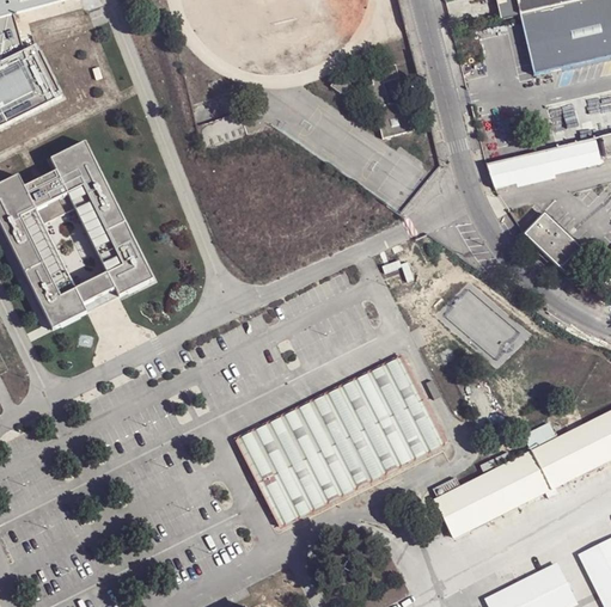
[(0,0),(0,19),(14,16),(78,0),(0,0)]
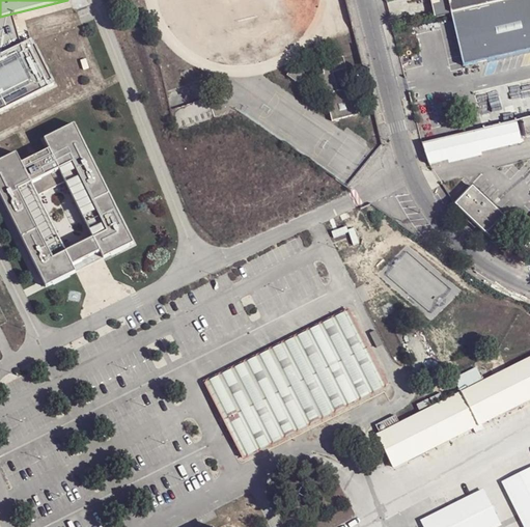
[(430,0),(435,15),(451,10),(495,0),(430,0)]
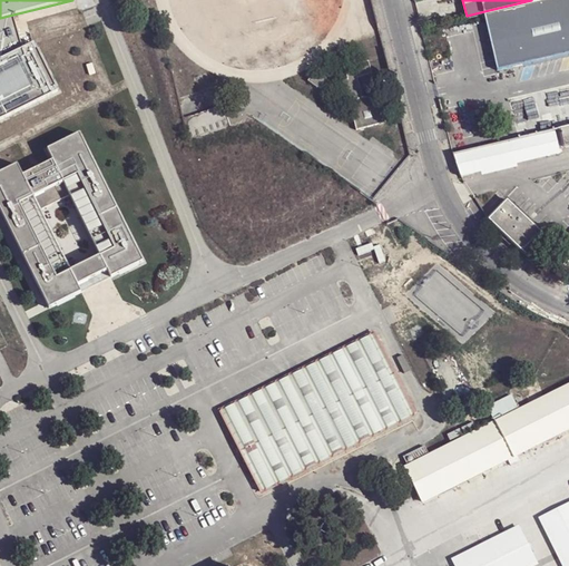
[(531,0),(484,11),(497,69),(568,50),(568,0),(531,0)]
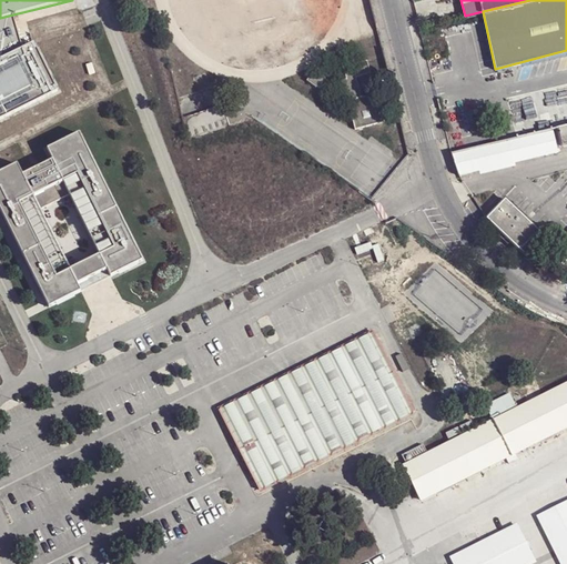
[(0,57),(22,47),(13,14),(0,18),(0,57)]
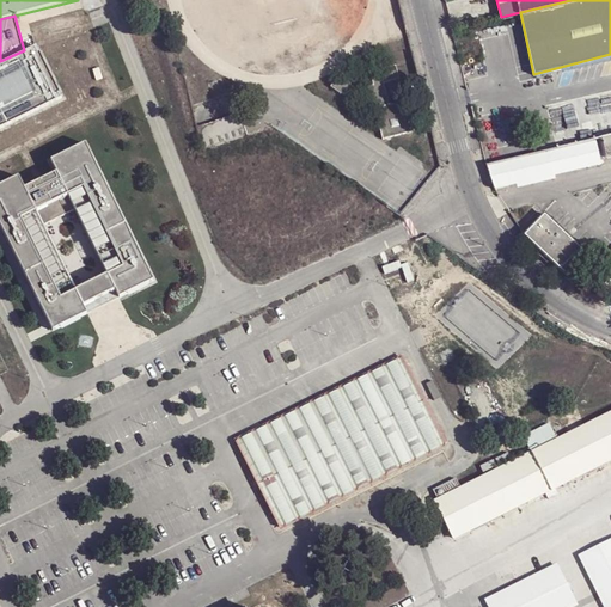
[(0,128),(67,96),(42,42),(24,50),(0,61),(0,128)]
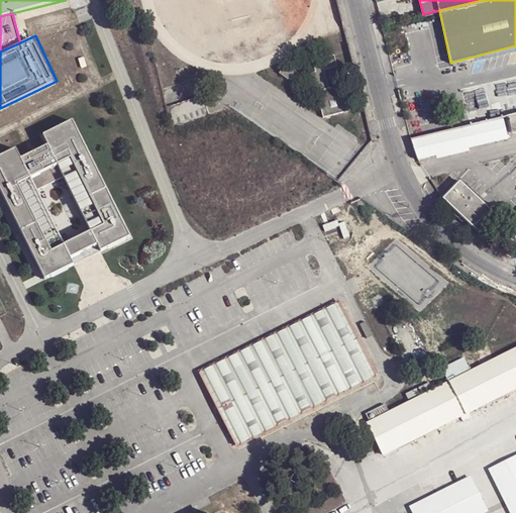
[(335,54),(313,60),(316,71),(308,73),(313,92),(317,91),(324,116),(349,110),(342,84),(329,88),(324,69),(337,65),(335,54)]
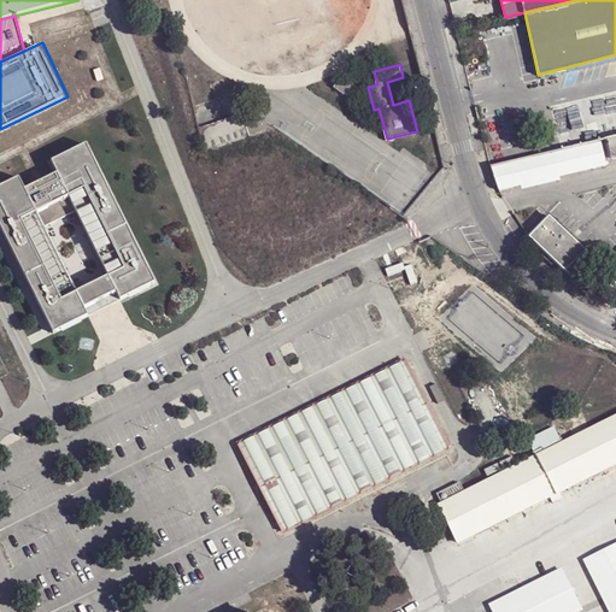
[(339,80),(334,86),(344,93),(356,90),(353,82),(346,84),(339,80)]
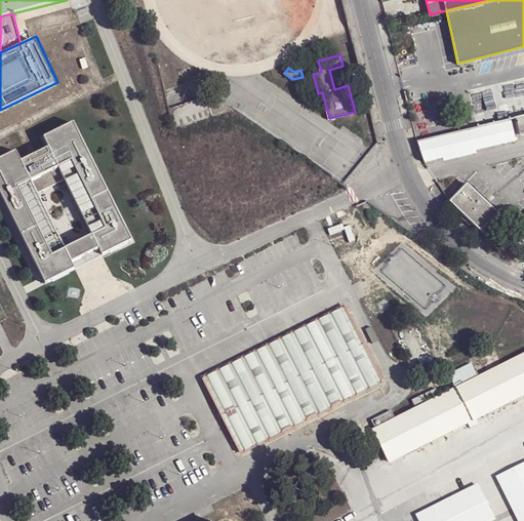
[(209,69),(202,71),(204,80),(212,78),(209,69)]
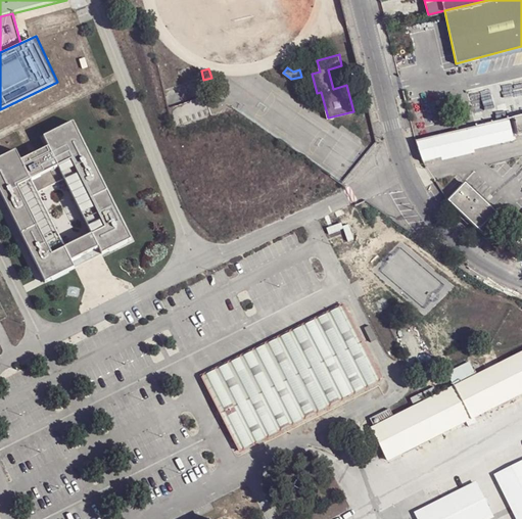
[(211,112),(230,105),(206,91),(204,93),(211,112)]
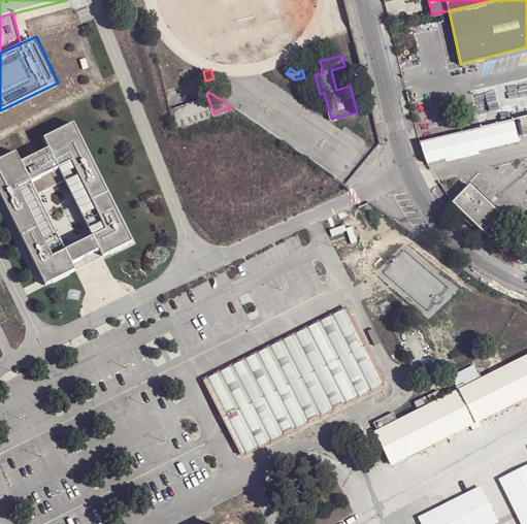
[(213,113),(206,94),(169,106),(174,128),(213,113)]
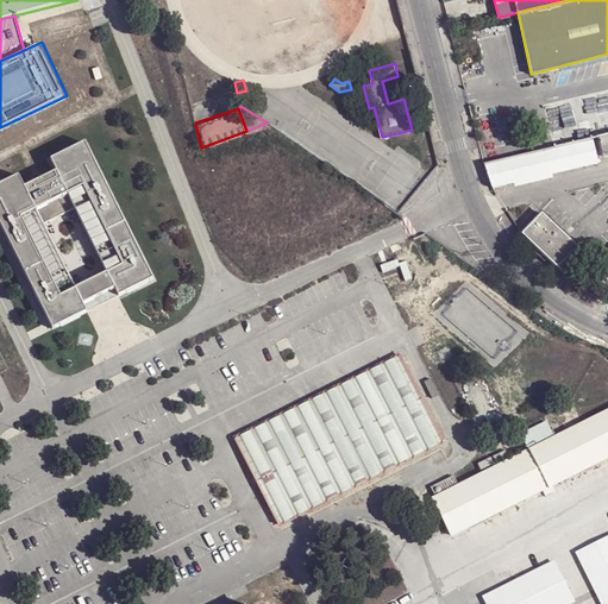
[(607,134),(597,138),(602,158),(607,156),(607,134)]
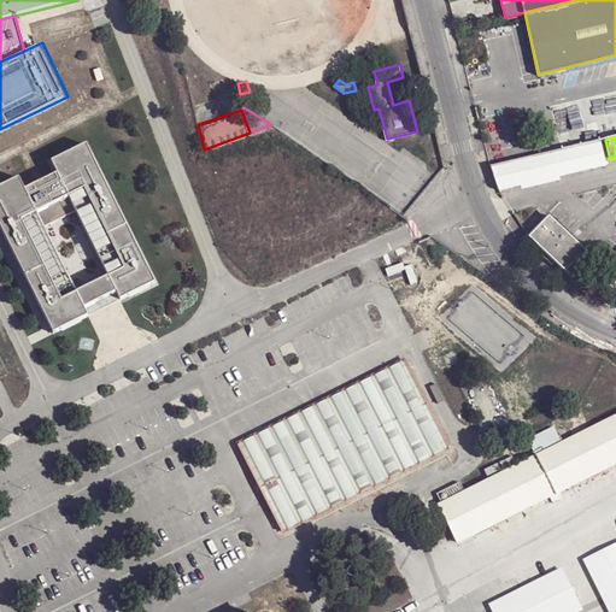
[(163,281),(86,140),(44,158),(51,171),(19,186),(16,174),(0,181),(0,234),(56,334),(163,281)]
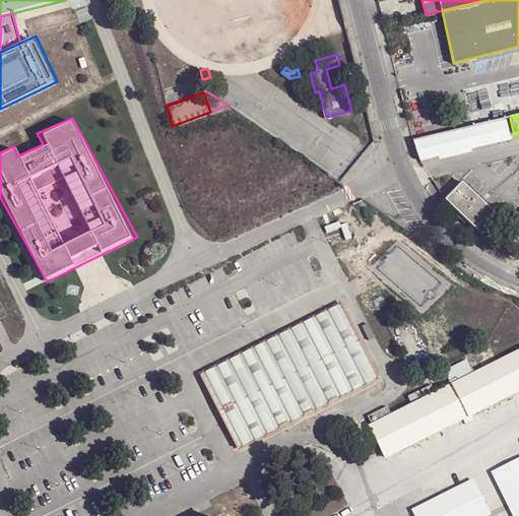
[(414,140),(418,160),(438,156),(469,148),(510,139),(506,119),(414,140)]
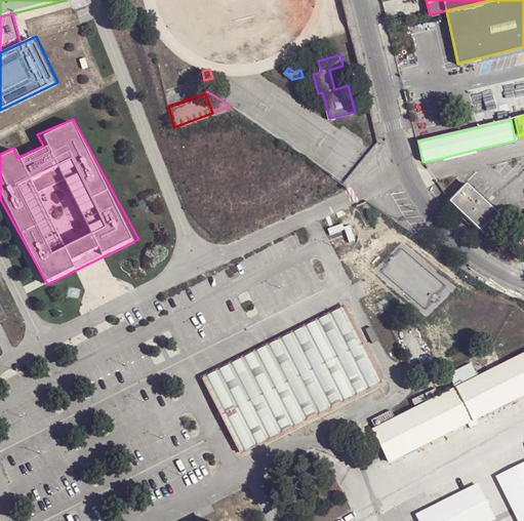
[(474,150),(442,158),(442,161),(475,153),(474,150)]
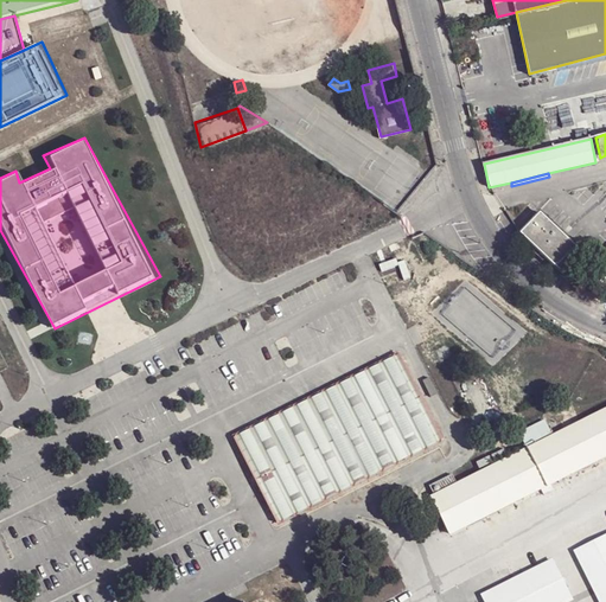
[(537,213),(518,235),(555,268),(574,247),(537,213)]
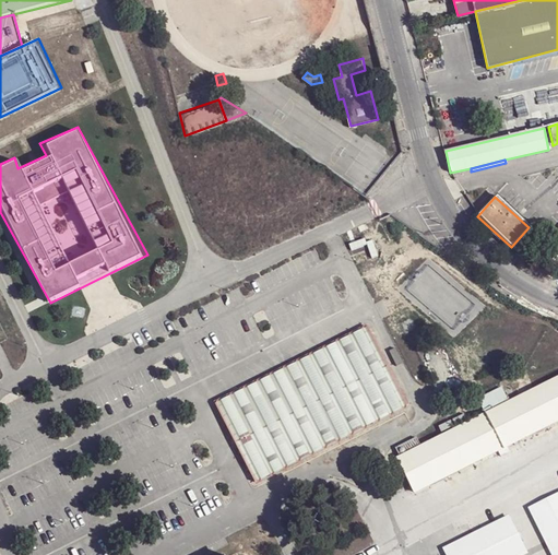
[(529,227),(511,247),(517,252),(525,244),(529,239),(534,233),(529,227)]
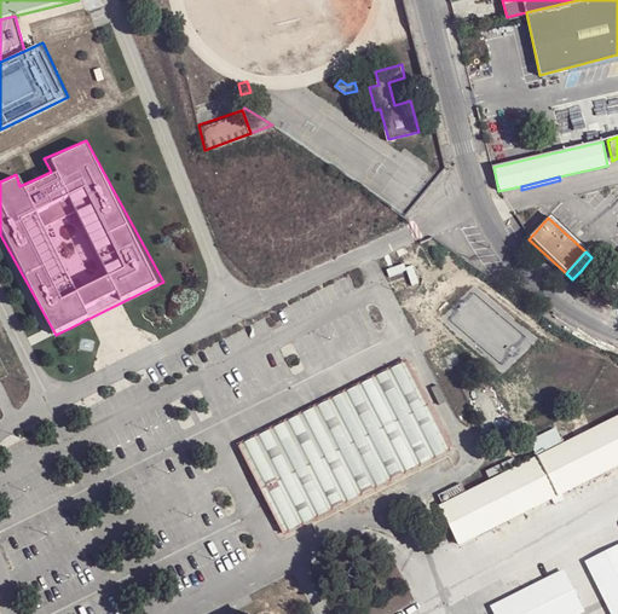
[(585,265),(582,270),(593,279),(606,291),(611,287),(617,293),(617,290),(617,252),(598,274),(585,265)]
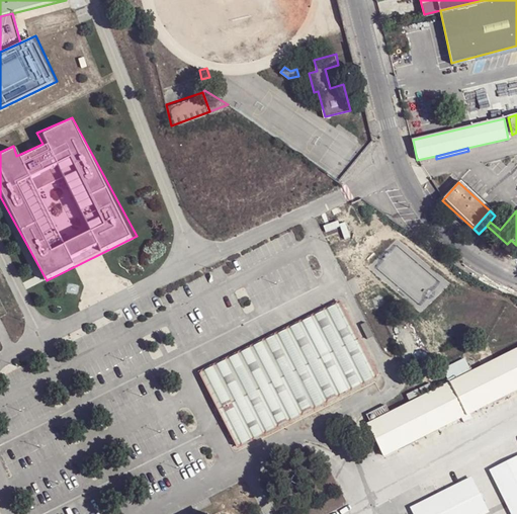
[(340,301),(198,371),(236,445),(377,373),(340,301)]
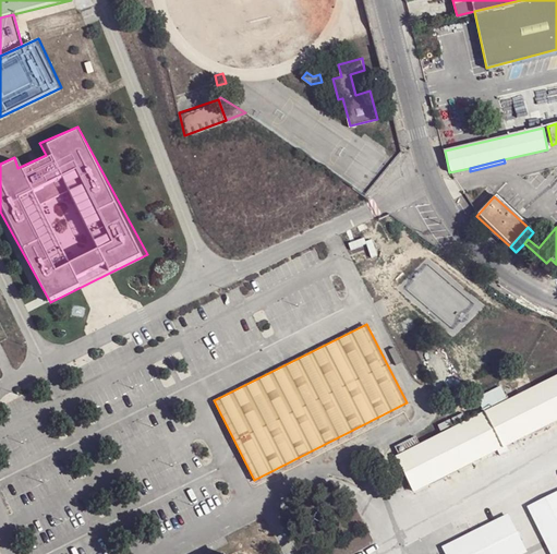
[(404,473),(412,489),(556,416),(556,372),(420,441),(398,452),(395,454),(399,461),(404,473)]
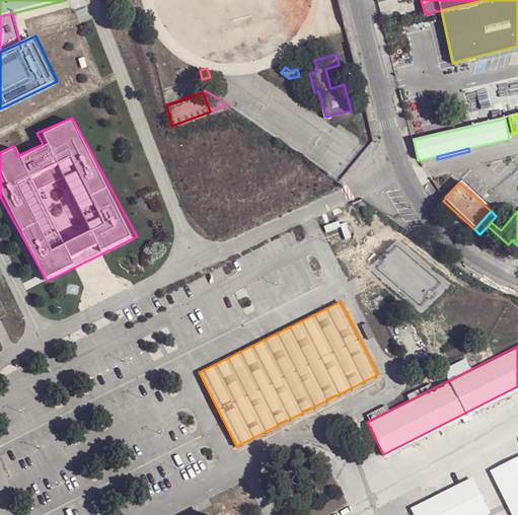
[(386,402),(367,414),(370,420),(390,410),(386,402)]
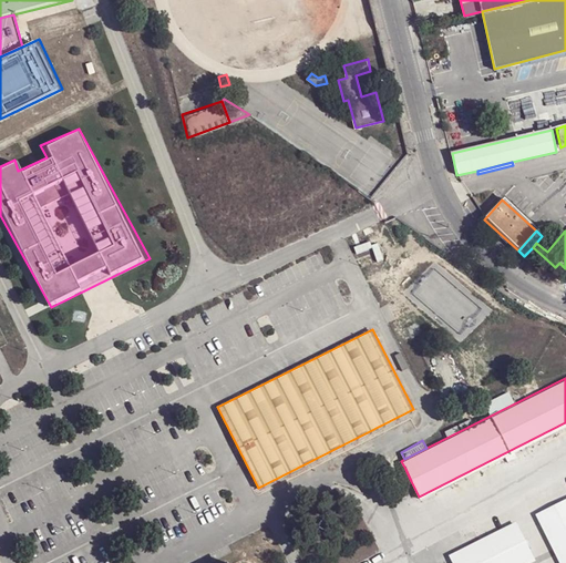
[(405,469),(399,472),(405,484),(411,481),(405,469)]
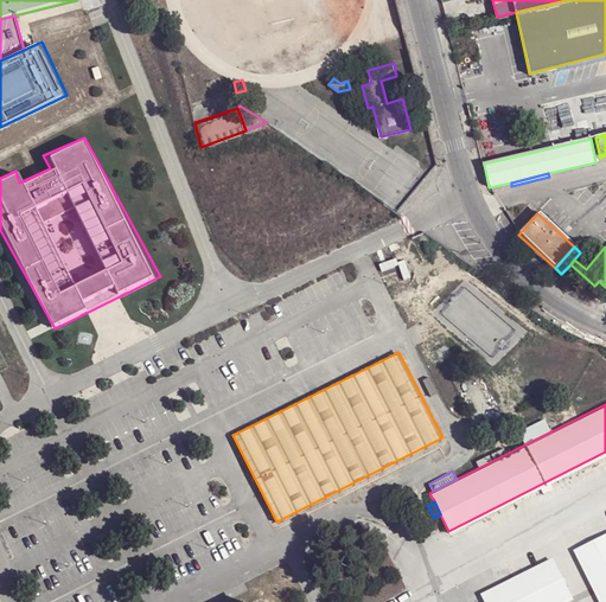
[(605,601),(605,529),(573,545),(600,601),(605,601)]
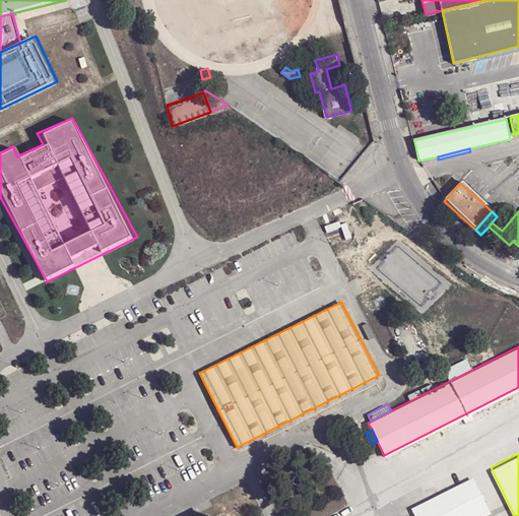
[(472,478),(411,509),(414,515),(482,515),(490,512),(472,478)]
